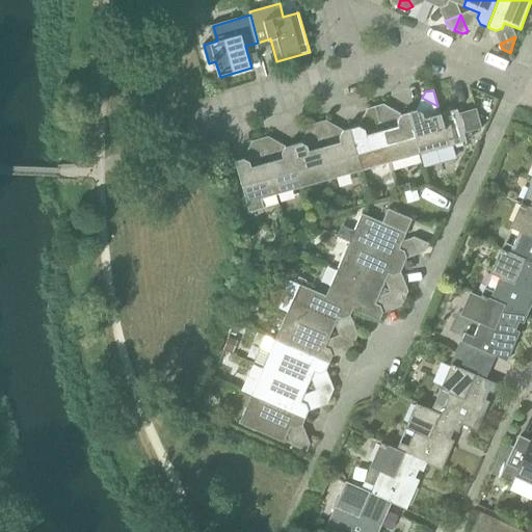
[(379,122),(380,122),(388,107),(383,104),(375,106),(379,122)]
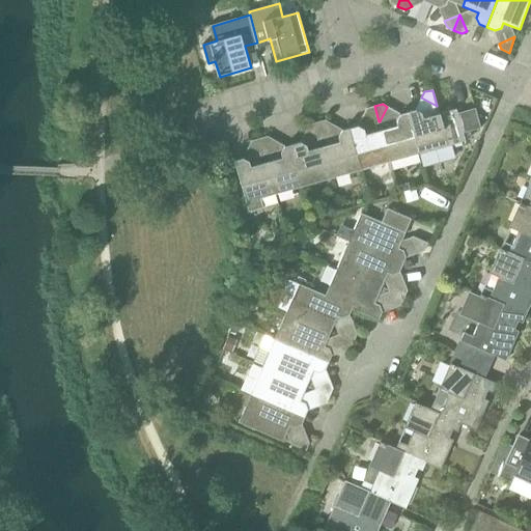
[(379,121),(374,106),(367,108),(364,113),(379,121)]
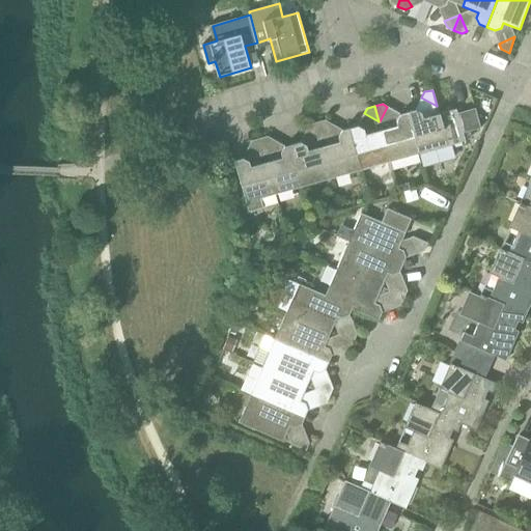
[(416,110),(408,112),(419,155),(449,146),(465,141),(463,134),(457,113),(456,109),(440,114),(440,113),(424,117),(422,113),(416,110)]
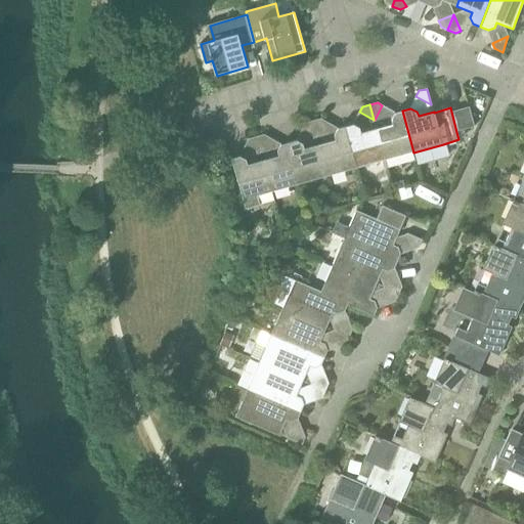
[(469,107),(451,112),(456,132),(474,127),(469,107)]
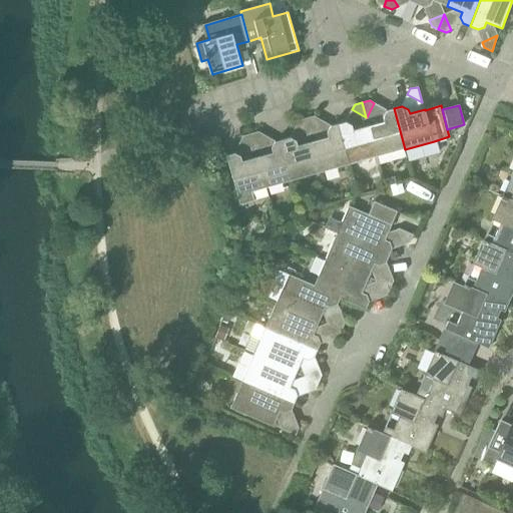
[(384,121),(369,125),(377,156),(405,149),(394,108),(386,110),(382,116),(384,121)]
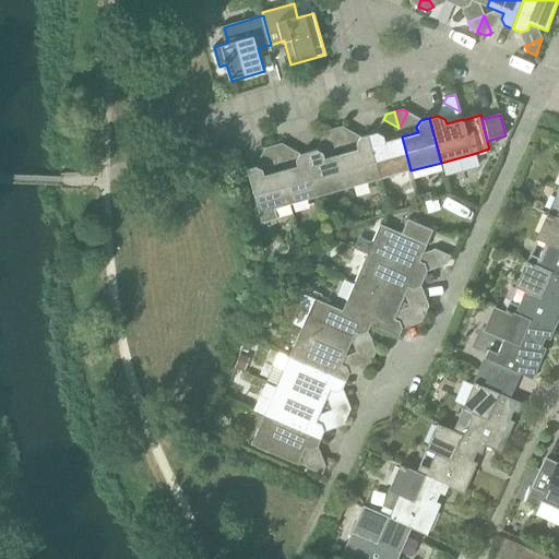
[(342,127),(335,129),(340,144),(347,130),(342,127)]
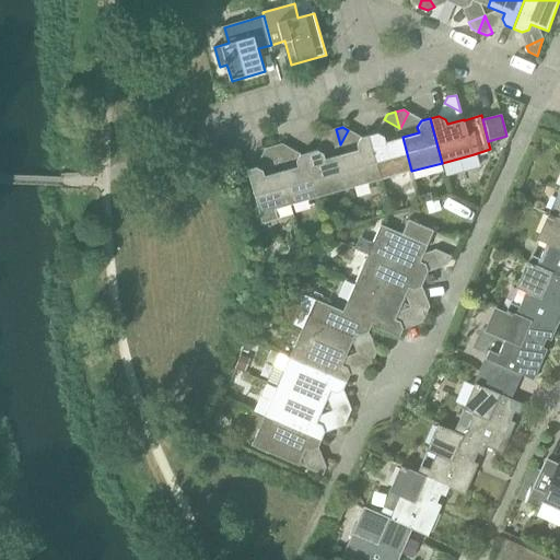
[(340,144),(336,129),(327,130),(325,136),(340,144)]
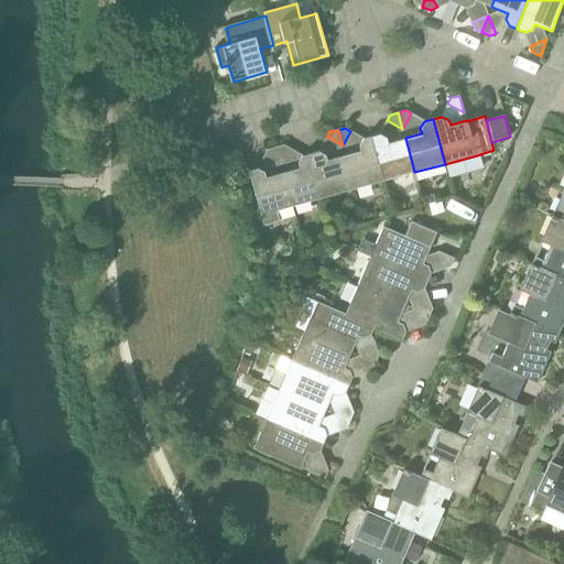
[(383,181),(414,172),(405,138),(389,142),(387,137),(380,133),(371,136),(383,181)]
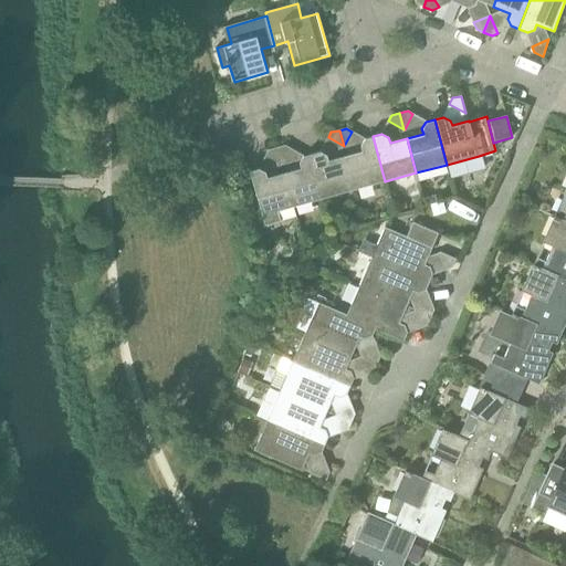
[(356,189),(385,181),(373,136),(364,138),(360,145),(362,150),(346,155),(356,189)]
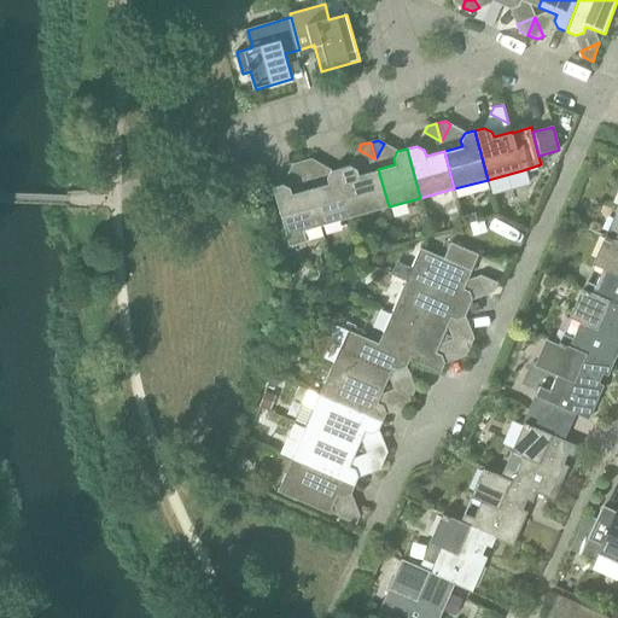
[(302,161),(307,179),(318,162),(312,158),(302,161)]
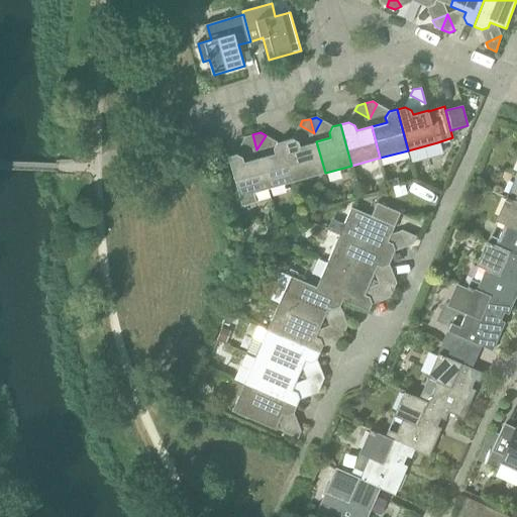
[(242,141),(256,150),(256,149),(252,134),(245,136),(242,141)]
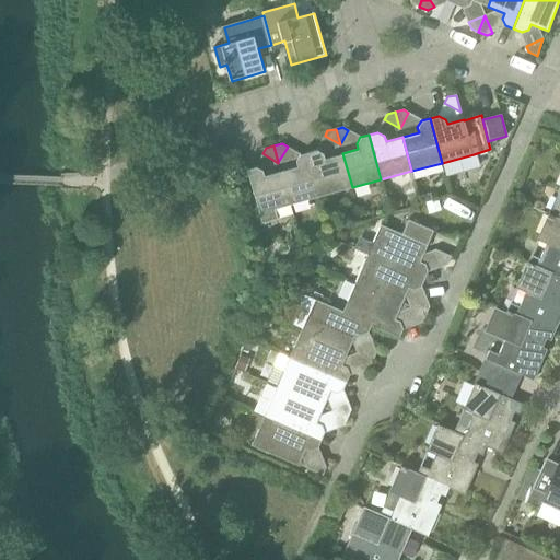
[(321,196),(352,187),(342,153),(326,158),(325,153),(318,149),(308,152),(321,196)]
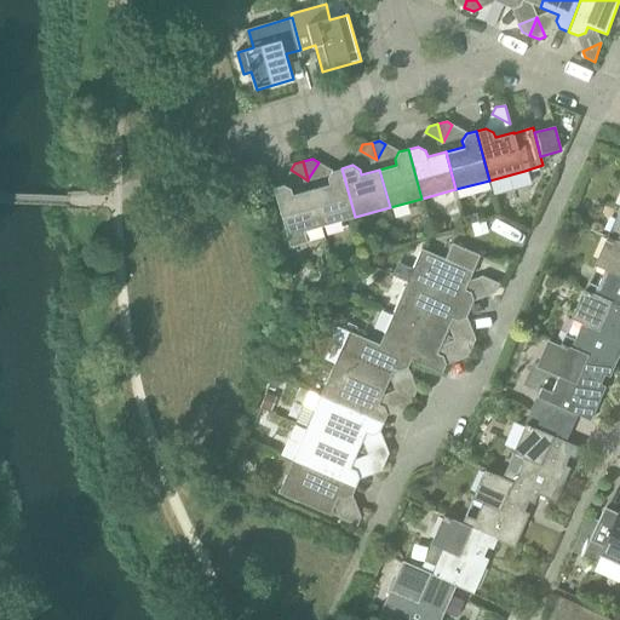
[(329,184),(311,189),(321,227),(355,217),(342,168),(332,171),(328,178),(329,184)]
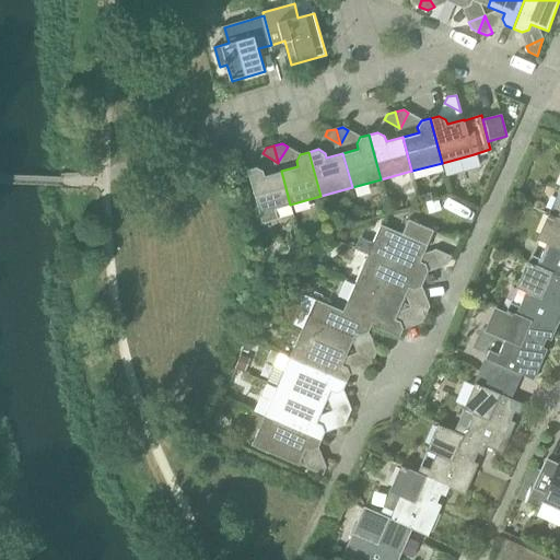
[(257,166),(246,170),(261,224),(278,219),(275,209),(290,205),(281,171),(265,175),(264,171),(257,166)]
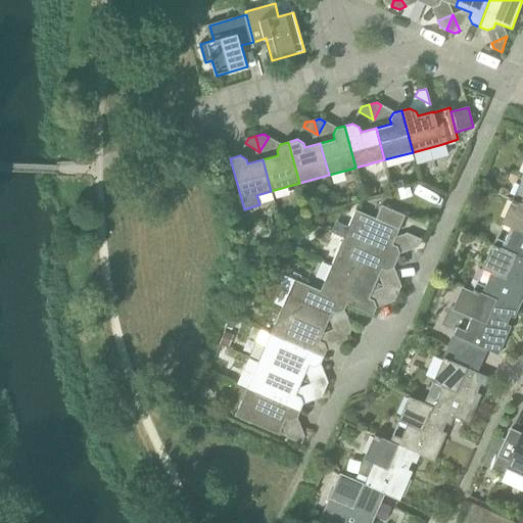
[(401,181),(391,184),(393,191),(398,189),(403,188),(401,181)]
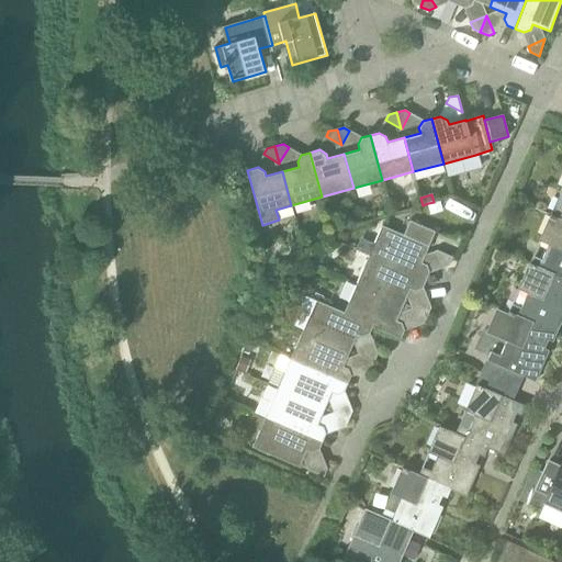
[(431,213),(441,211),(439,201),(434,202),(428,203),(431,213)]
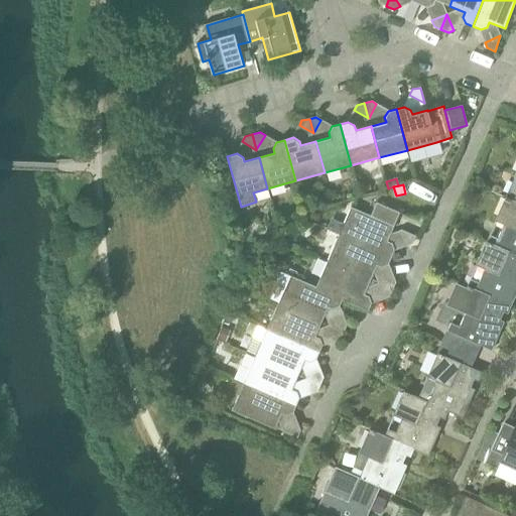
[(495,244),(494,246),(515,255),(515,202),(513,201),(514,200),(505,196),(495,220),(503,224),(495,244)]
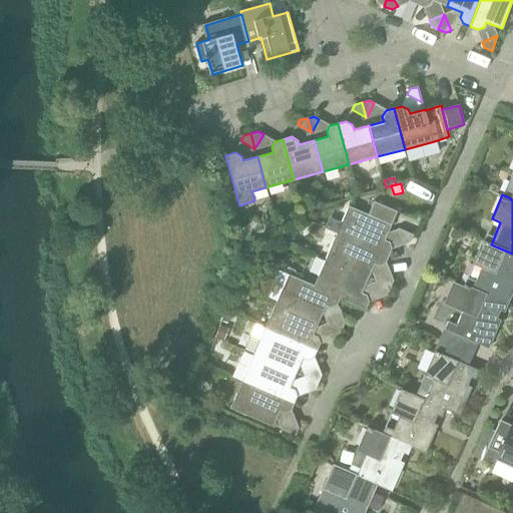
[(350,205),(338,233),(357,241),(389,255),(392,248),(391,242),(385,239),(398,211),(375,201),(369,214),(350,205)]
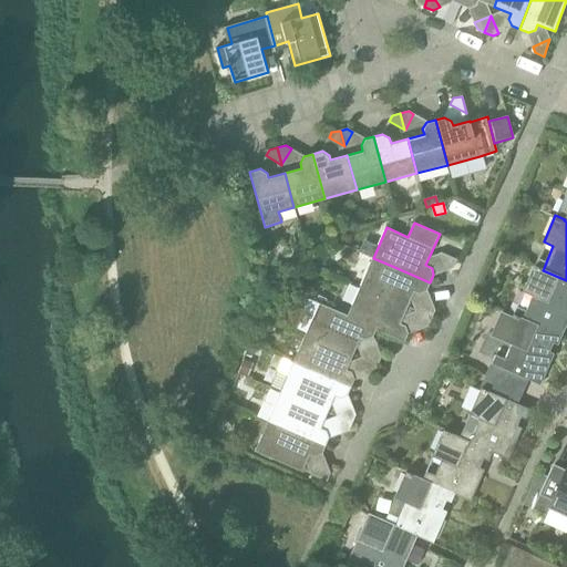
[(454,269),(454,267),(457,260),(441,253),(449,270),(454,269)]
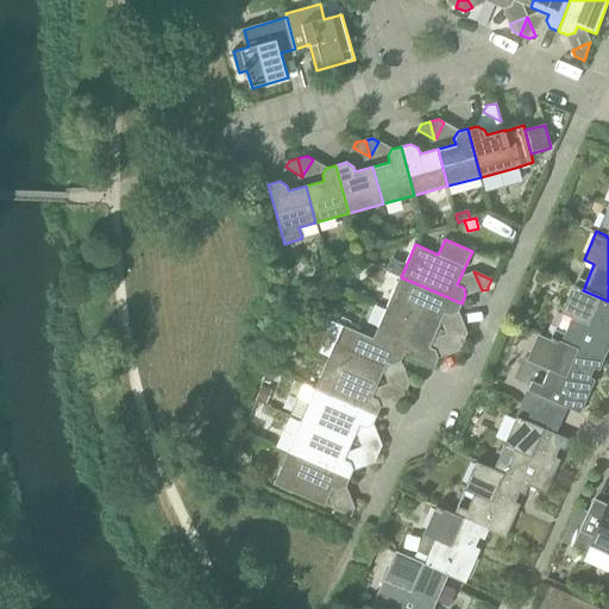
[(396,287),(387,309),(438,331),(445,314),(450,316),(457,314),(462,303),(424,287),(401,277),(396,287)]
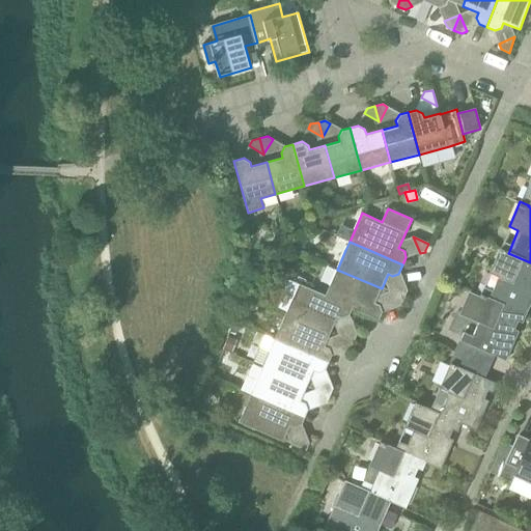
[(488,298),(488,299),(526,315),(526,314),(530,301),(530,262),(508,253),(509,251),(500,247),(490,273),(498,277),(488,298)]
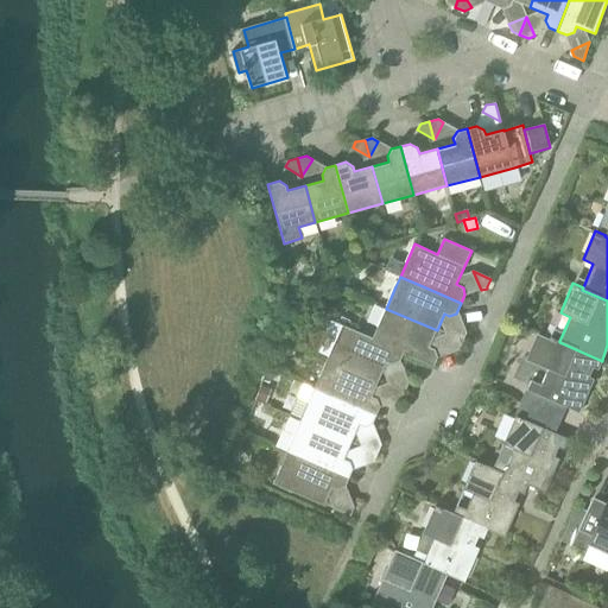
[(432,340),(437,330),(386,309),(373,339),(373,340),(403,353),(403,354),(434,367),(438,356),(435,349),(429,347),(432,340)]
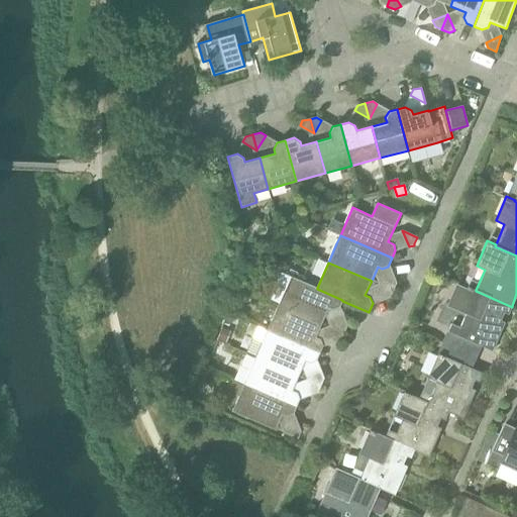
[(285,290),(279,305),(322,323),(329,308),(333,310),(339,308),(342,301),(342,300),(317,289),(317,288),(295,278),(291,276),(288,275),(276,270),(271,284),(285,290)]
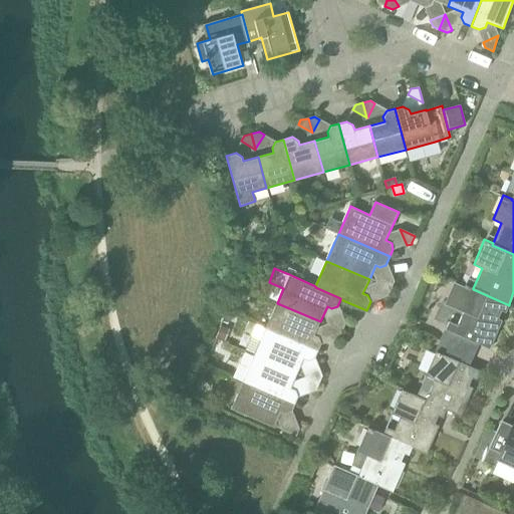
[(393,276),(376,282),(392,289),(395,281),(393,276)]
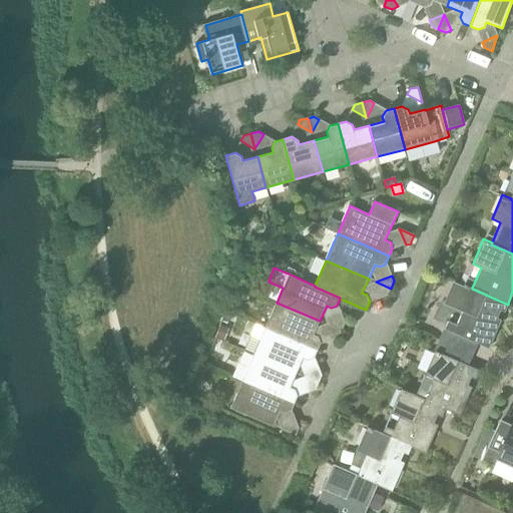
[(388,296),(391,289),(376,282),(383,298),(388,296)]
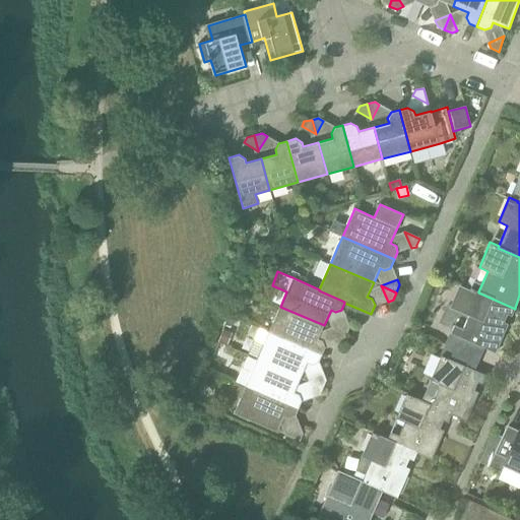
[(458,285),(449,308),(468,317),(463,329),(454,326),(450,334),(495,352),(505,329),(501,328),(507,314),(511,316),(515,309),(478,293),(478,291),(470,287),(469,290),(458,285)]
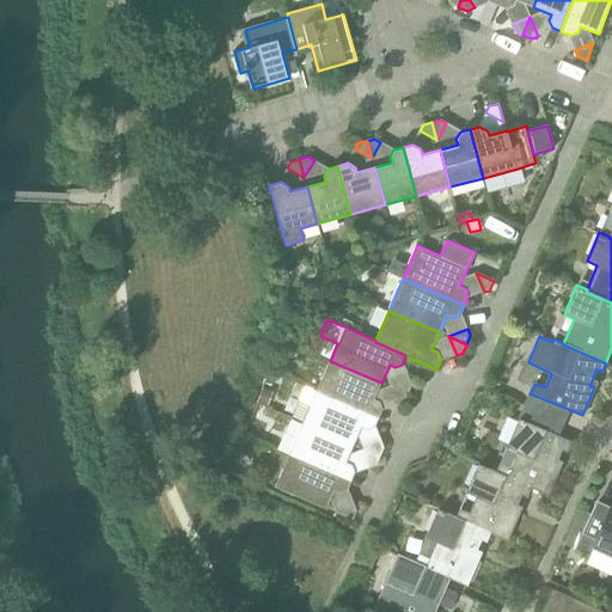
[(330,361),(317,392),(378,418),(383,409),(380,402),(374,399),(378,391),(381,383),(330,361)]
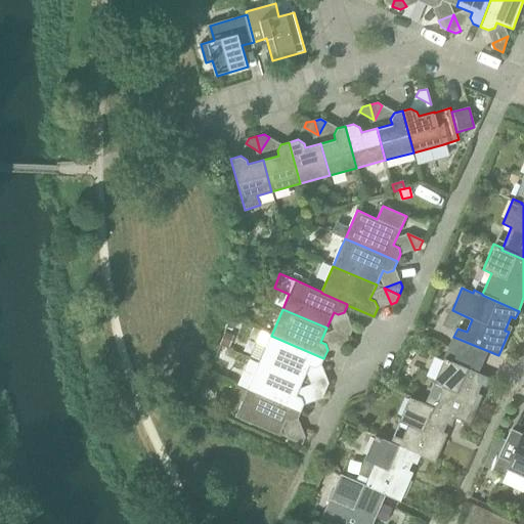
[(352,329),(350,324),(335,331),(349,337),(352,329)]
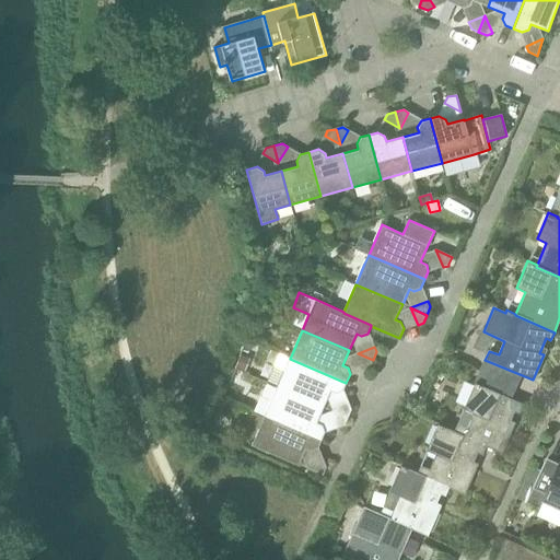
[(373,360),(358,353),(364,370),(369,369),(373,360)]
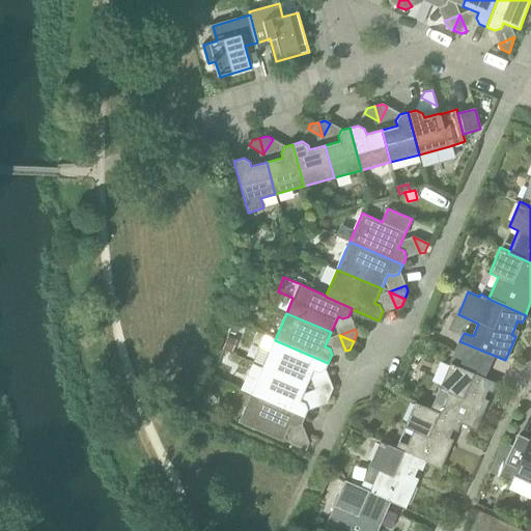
[(262,367),(307,387),(314,371),(318,373),(325,370),(328,363),(275,340),(264,336),(260,347),(270,351),(262,367)]
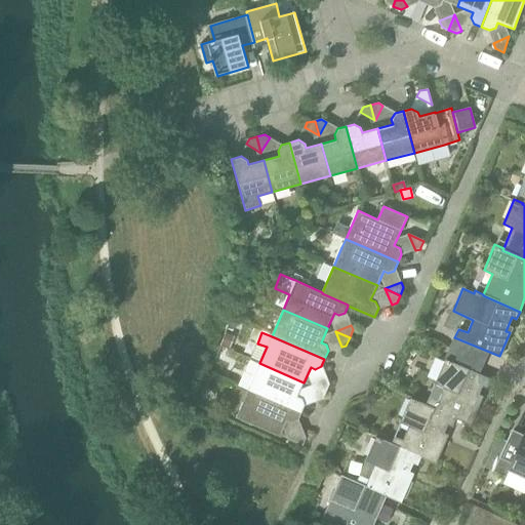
[(229,349),(234,336),(226,333),(220,345),(229,349)]
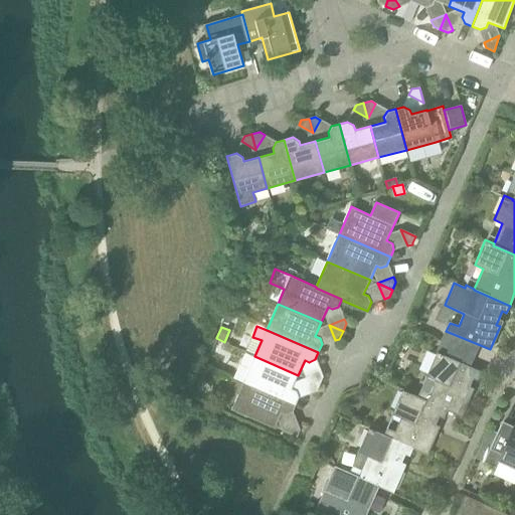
[(426,399),(426,400),(447,410),(461,416),(471,393),(467,392),(473,379),(477,381),(481,371),(437,352),(426,375),(436,379),(426,399)]
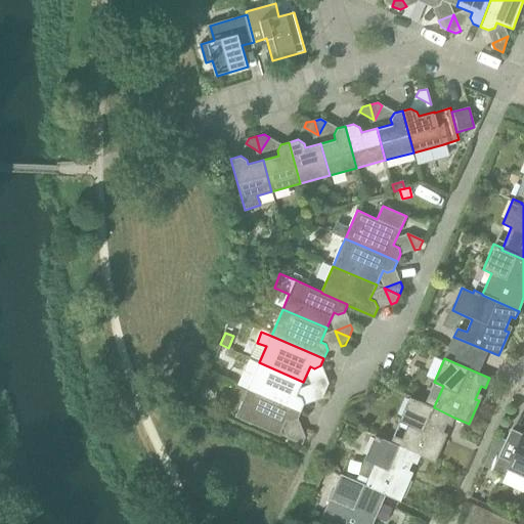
[(259,362),(253,376),(243,370),(236,385),(247,389),(247,390),(300,412),(303,405),(301,398),(297,397),(303,382),(259,362)]
